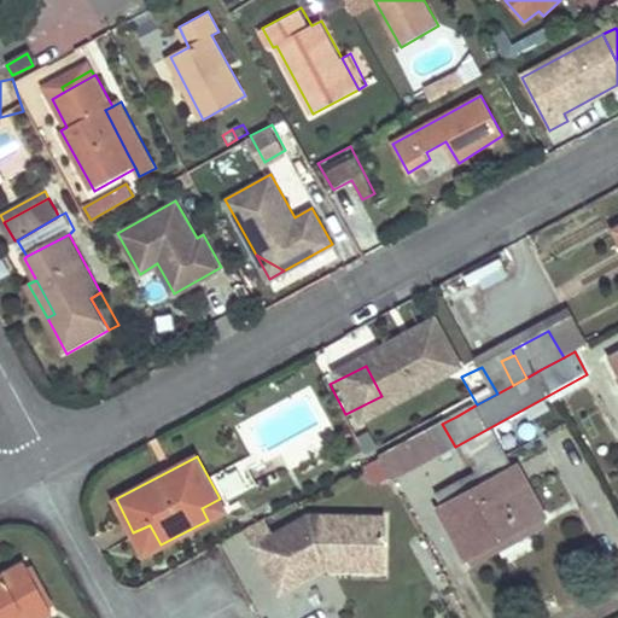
[(239,462),(216,471),(223,493),(246,484),(239,462)]
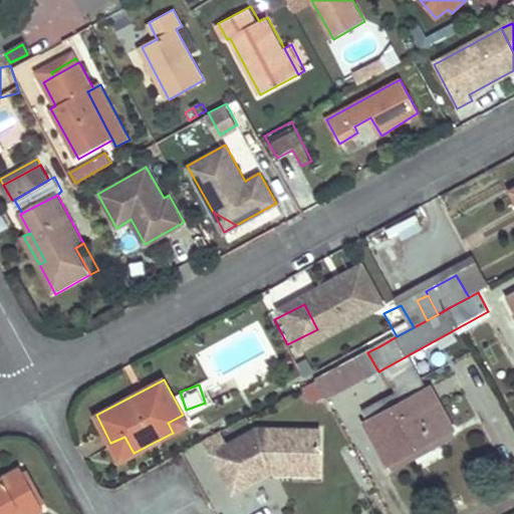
[(454,431),(431,389),(367,424),(390,465),(454,431)]
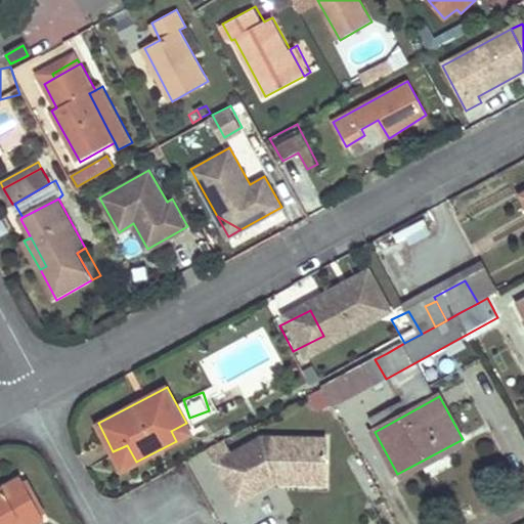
[(171,431),(176,441),(191,432),(186,423),(171,431)]
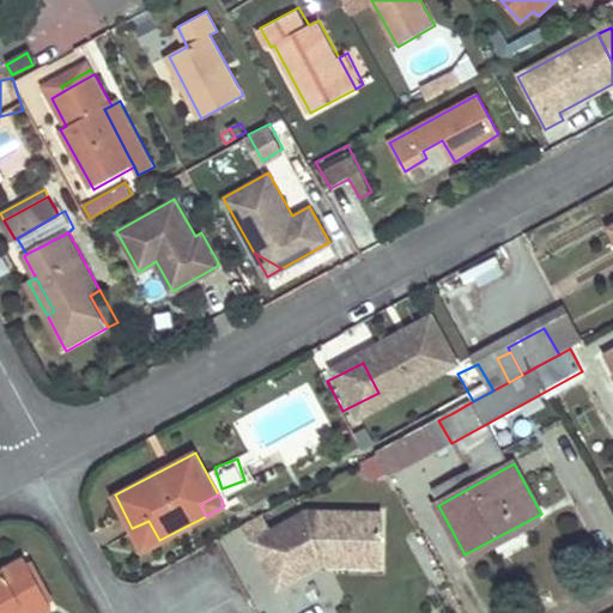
[(309,511),(255,541),(280,588),(322,564),(319,557),(327,552),(383,553),(383,513),(309,511)]
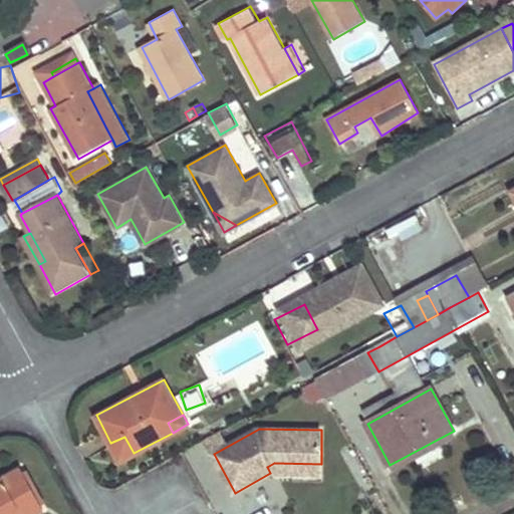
[(454,431),(390,465),(393,471),(457,438),(454,431)]
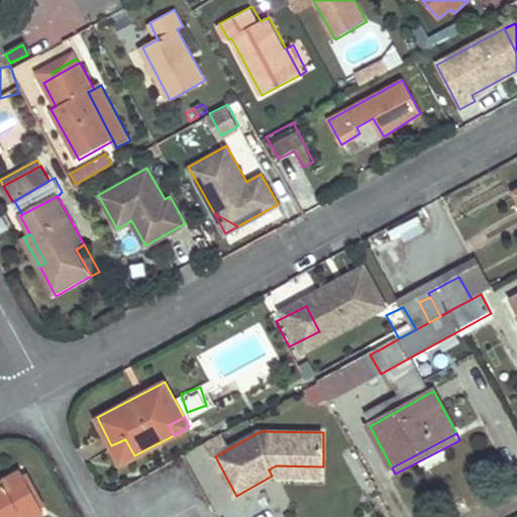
[(323,477),(323,467),(276,466),(269,470),(272,476),(323,477)]
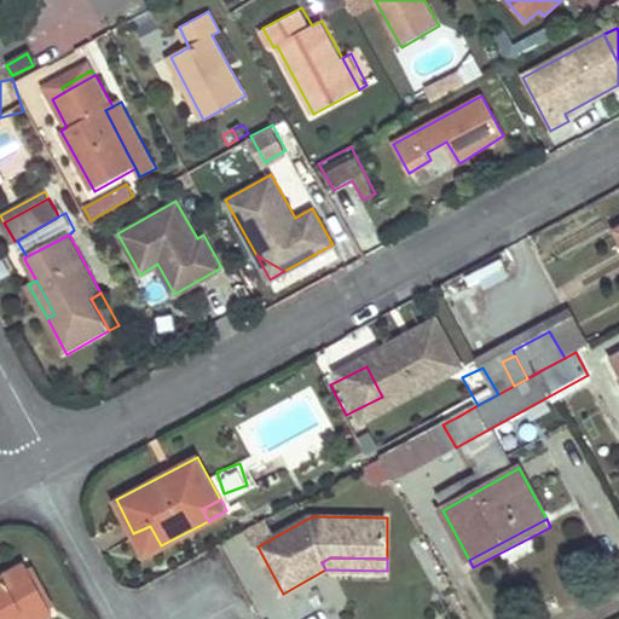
[(0,618),(38,618),(51,613),(48,608),(27,568),(24,563),(0,576),(4,583),(0,583),(0,618)]
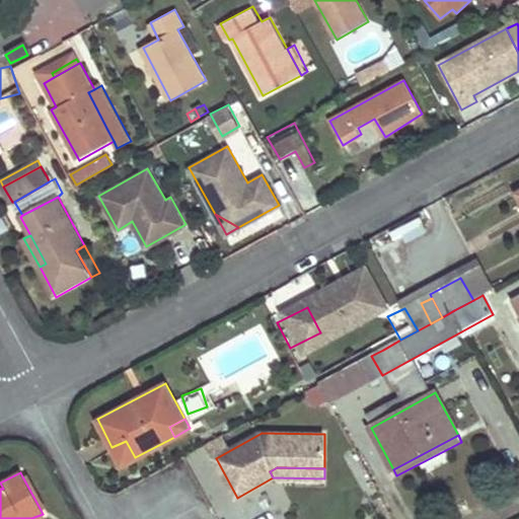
[(22,476),(41,510),(46,507),(28,473),(22,476)]
